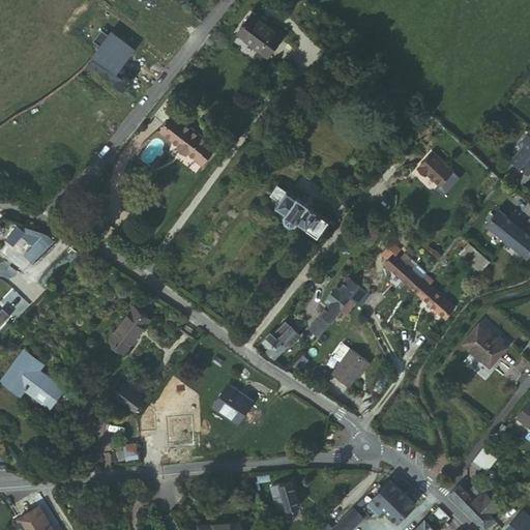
[(263,26),(249,16),(235,36),(259,54),(266,59),(281,38),(263,26)]
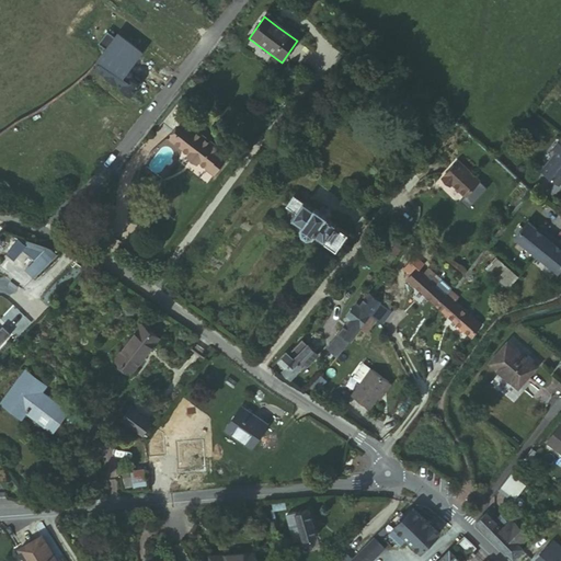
[(299,38),(281,25),(278,27),(297,41),(299,38)]
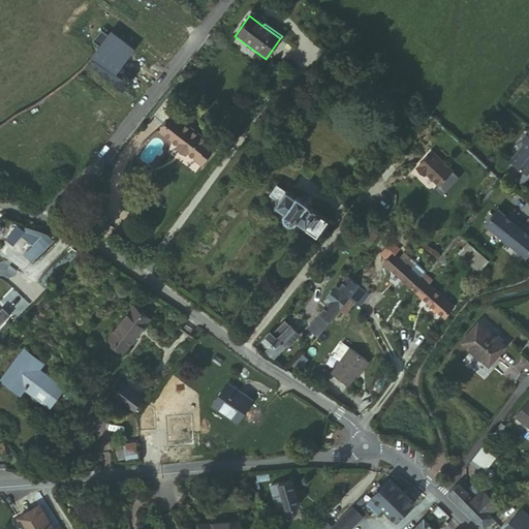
[(126,87),(127,88),(128,88),(131,85),(130,83),(129,82),(131,80),(122,73),(124,70),(124,68),(122,67),(120,67),(118,69),(132,49),(111,32),(109,35),(100,30),(92,41),(100,48),(95,55),(96,56),(90,65),(124,89),(126,87)]
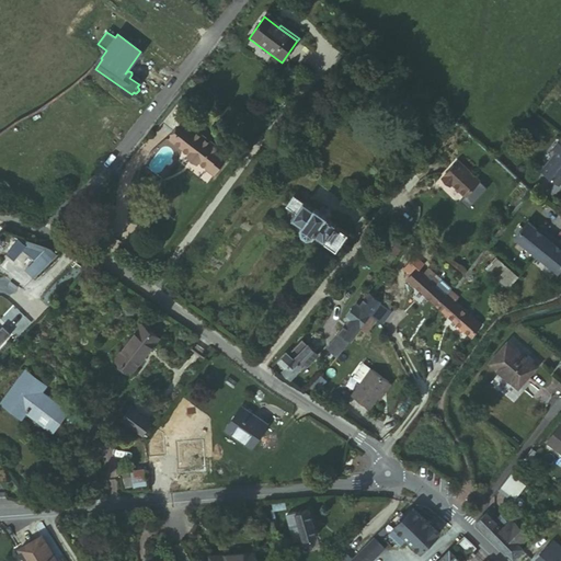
[(192,141),(174,129),(161,147),(172,155),(173,153),(182,159),(180,161),(198,174),(197,175),(204,181),(216,162),(210,158),(213,156),(205,149),(193,140),(192,141)]
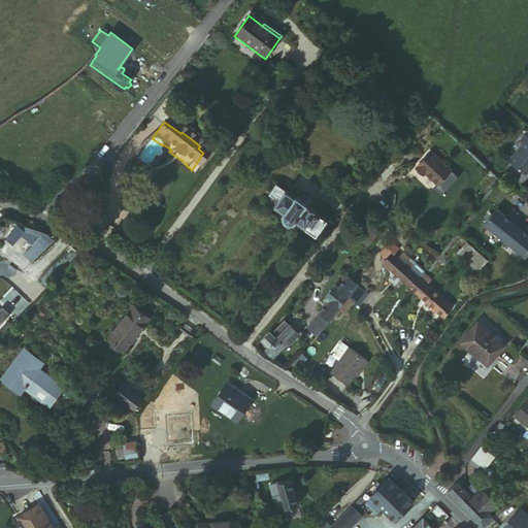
[(527,144),(516,135),(510,141),(515,144),(501,162),(518,175),(527,161),(527,144)]
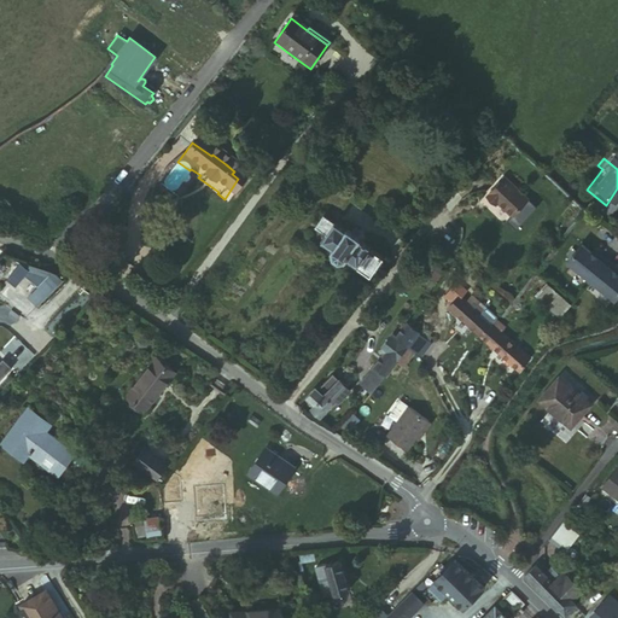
[(304,170),(301,168),(295,176),(298,178),(304,170)]
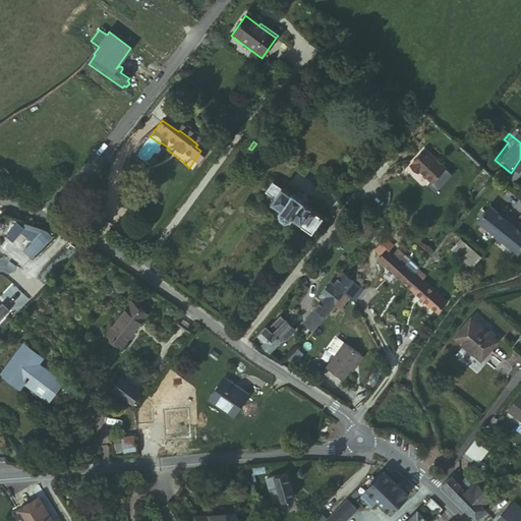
[(423,151),(410,165),(430,184),(444,169),(423,151)]
